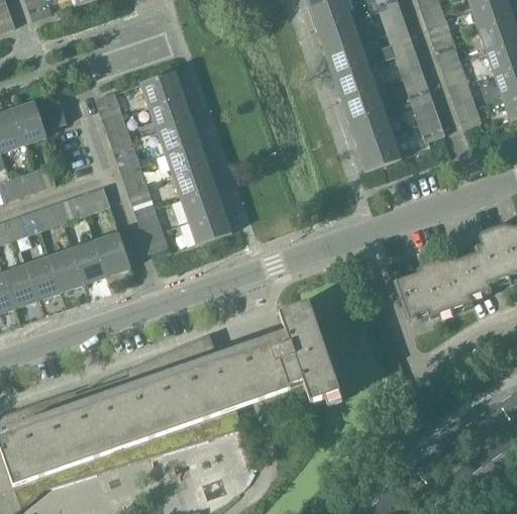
[(309,11),(310,10),(339,0),(306,0),(308,5),(307,5),(309,11)]
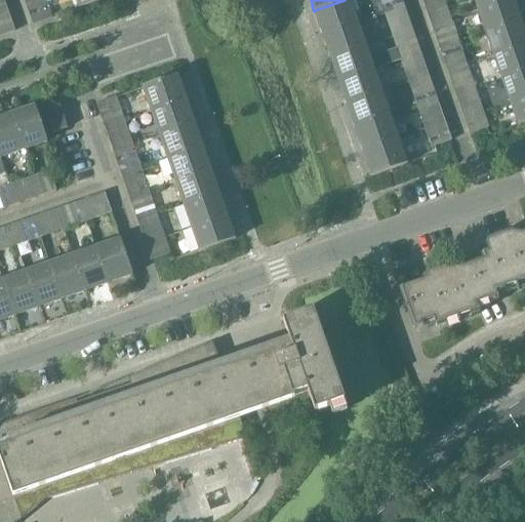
[(322,34),(323,34),(359,22),(352,0),(345,0),(315,10),(321,28),(320,29),(322,34)]
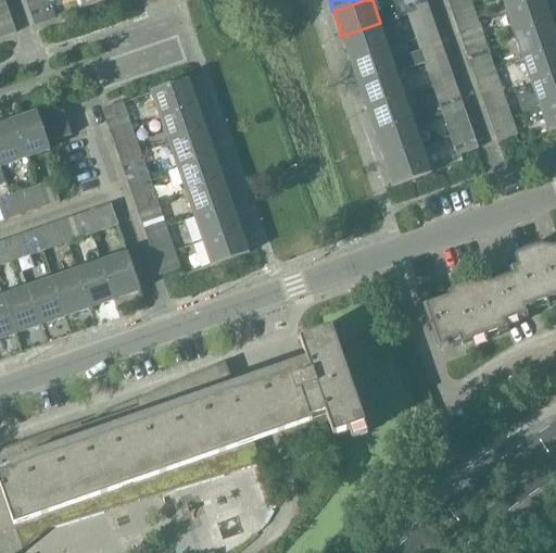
[(391,0),(396,16),(408,12),(406,5),(404,0),(391,0)]
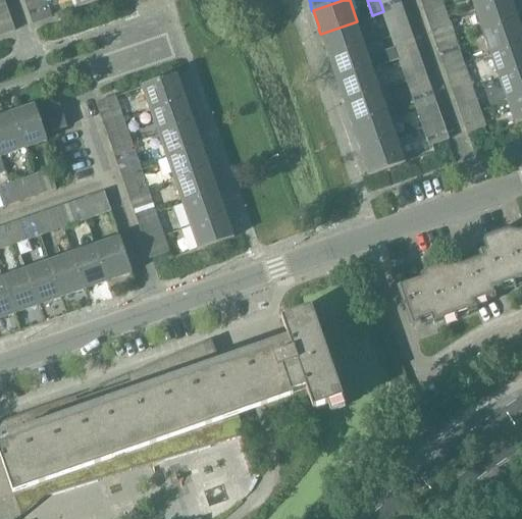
[(383,11),(385,17),(389,16),(396,2),(392,0),(383,0),(381,5),(383,11)]
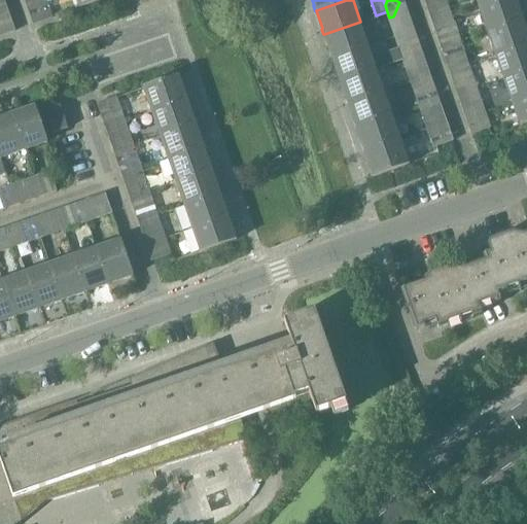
[(488,29),(523,16),(517,0),(496,0),(480,6),(488,29)]
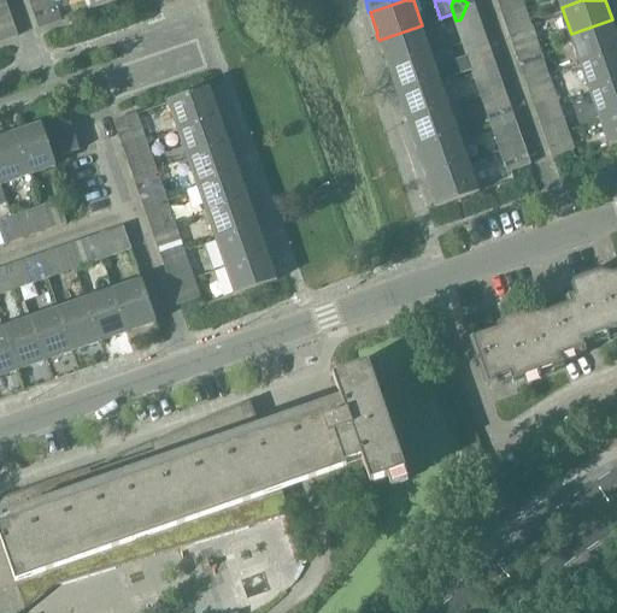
[(39,27),(42,25),(51,7),(37,1),(34,11),(39,27)]
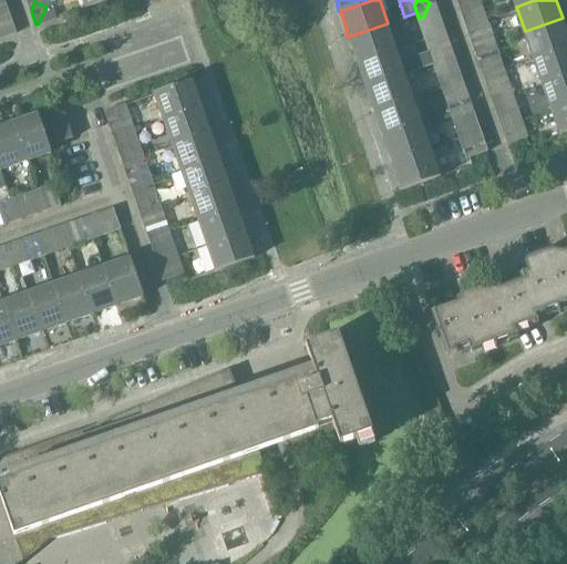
[(3,12),(0,18),(0,26),(13,32),(17,31),(11,17),(3,12)]
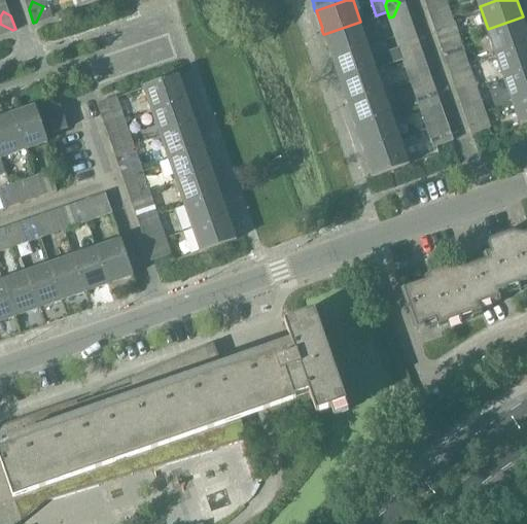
[(496,53),(526,41),(526,27),(523,16),(488,29),(496,53)]
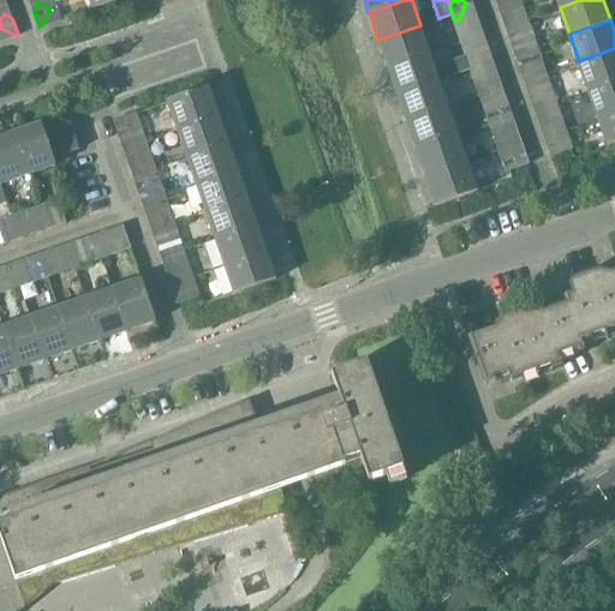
[(525,33),(508,24),(505,25),(511,41),(519,45),(525,33)]
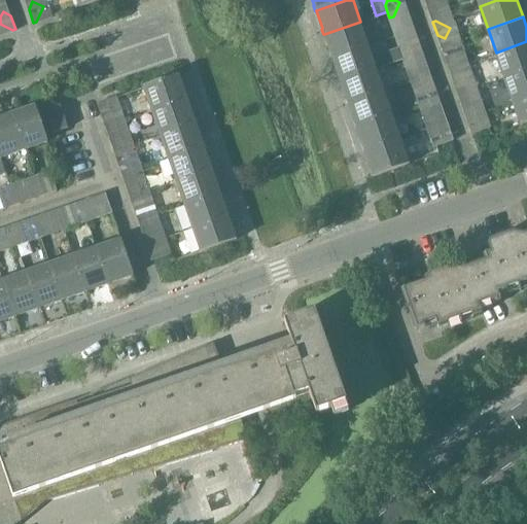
[(331,58),(332,58),(369,44),(360,22),(324,34),(330,51),(329,51),(331,58)]
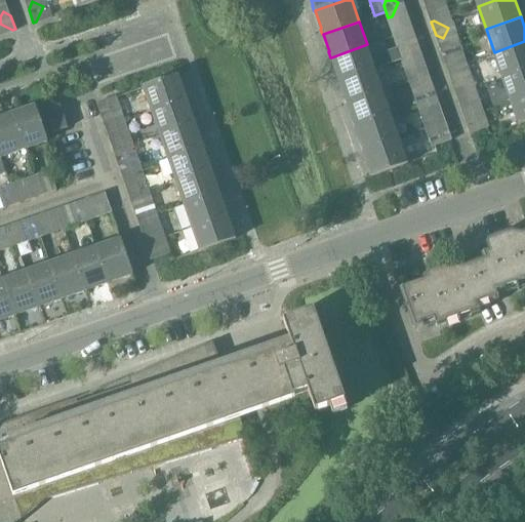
[(394,23),(373,30),(378,44),(400,37),(394,23)]
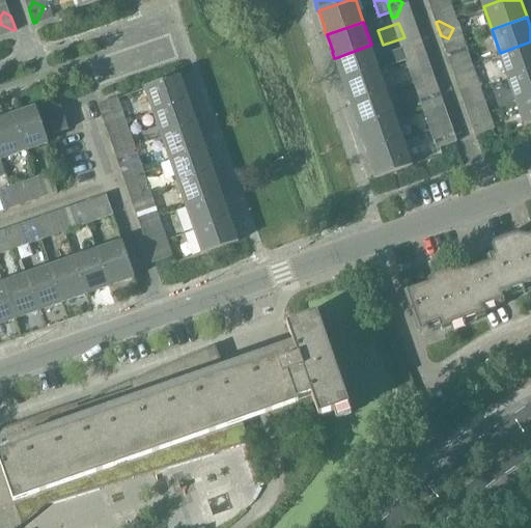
[(422,42),(418,28),(415,29),(408,44),(419,49),(422,42)]
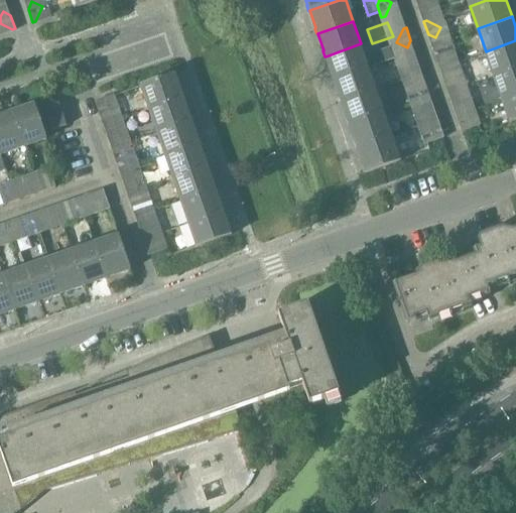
[(435,37),(449,45),(453,43),(448,31),(440,27),(435,37)]
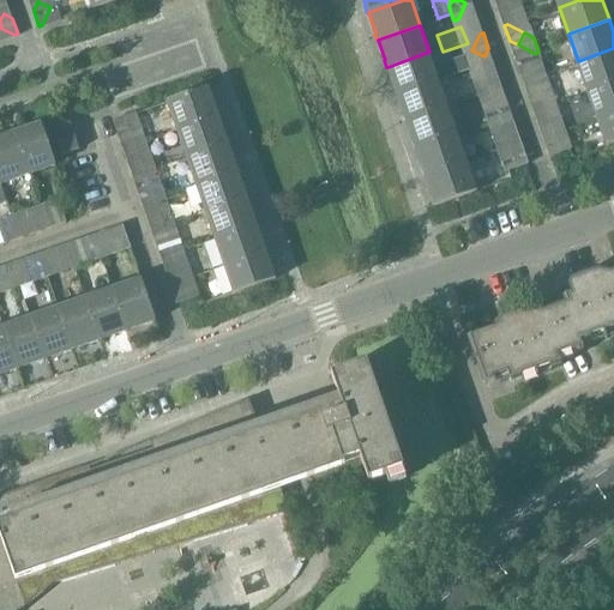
[(613,78),(613,48),(578,61),(587,89),(613,78)]
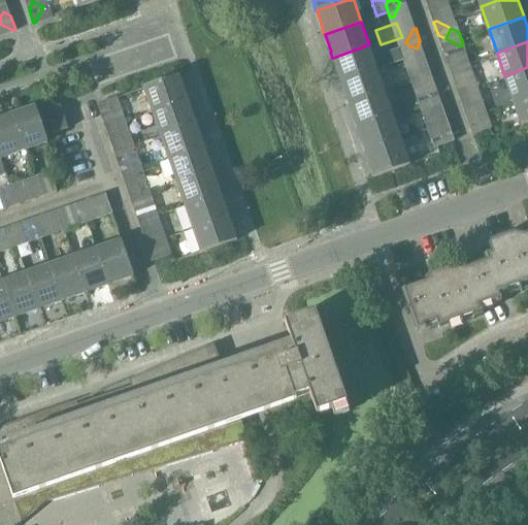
[(402,52),(406,64),(410,63),(417,48),(405,43),(402,52)]
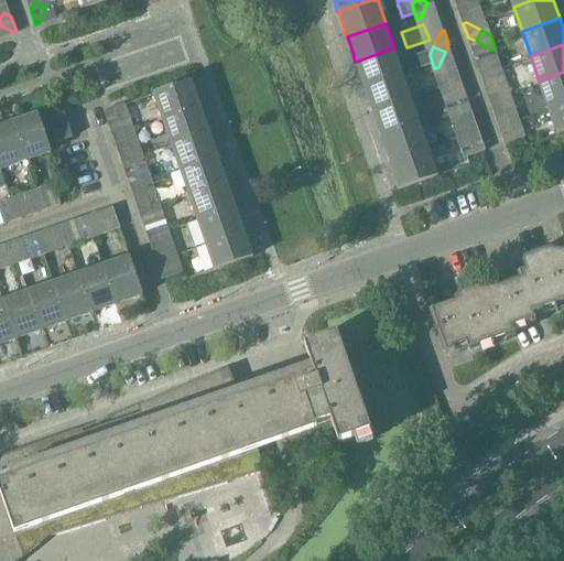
[(364,87),(365,86),(403,73),(394,47),(356,62),(362,81),(361,81),(364,87)]
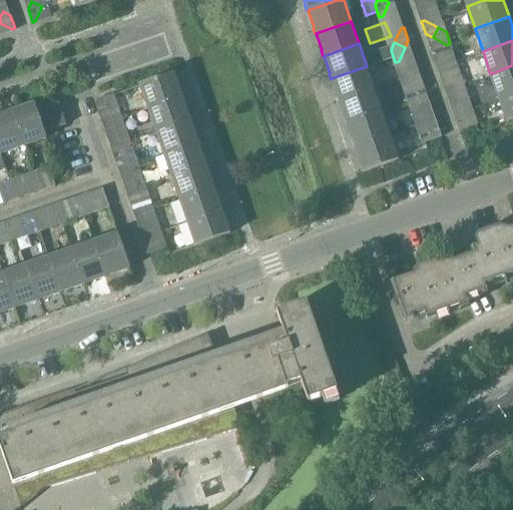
[(454,72),(440,65),(437,66),(441,79),(448,83),(454,72)]
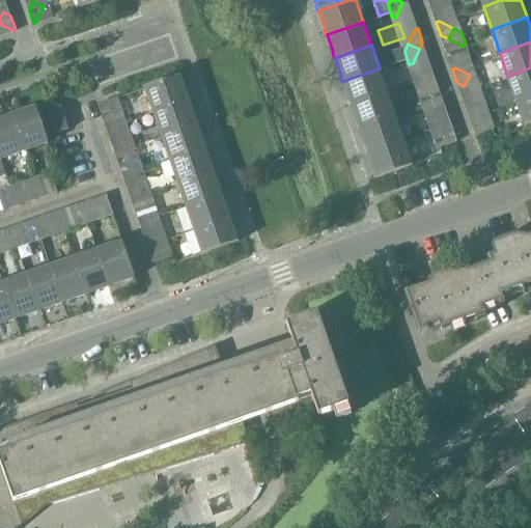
[(530,67),(507,77),(515,100),(530,94),(530,67)]
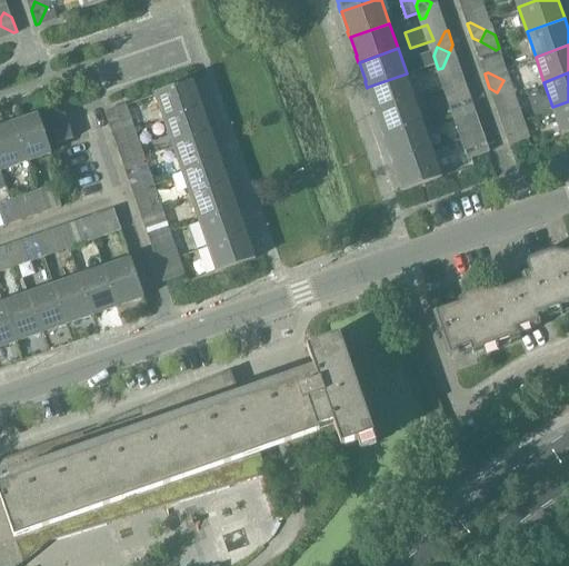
[(376,112),(377,112),(416,99),(407,73),(368,87),(375,106),(373,107),(376,112)]
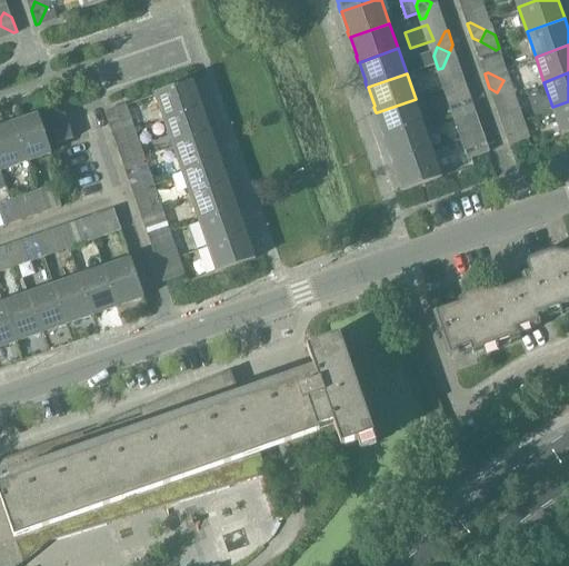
[(155,92),(165,118),(202,105),(193,79),(155,92)]
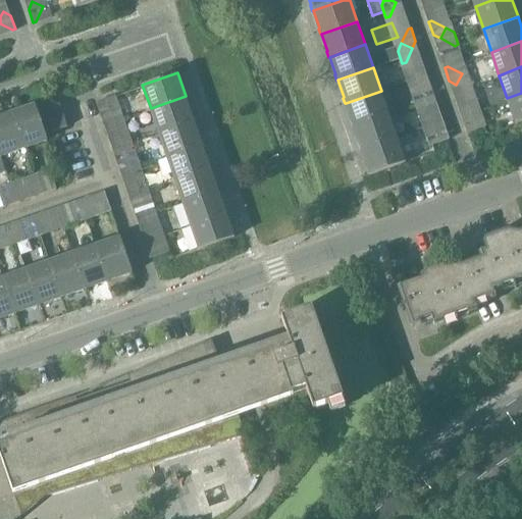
[(431,87),(426,73),(424,74),(417,89),(428,94),(431,87)]
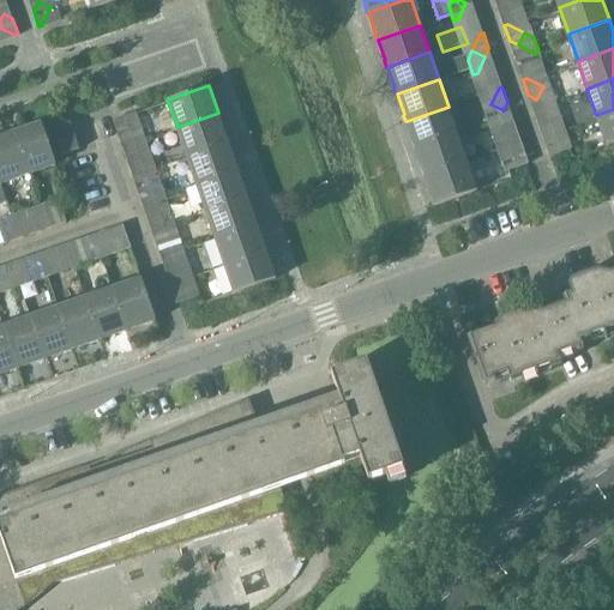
[(536,100),(553,108),(558,106),(553,91),(543,86),(536,100)]
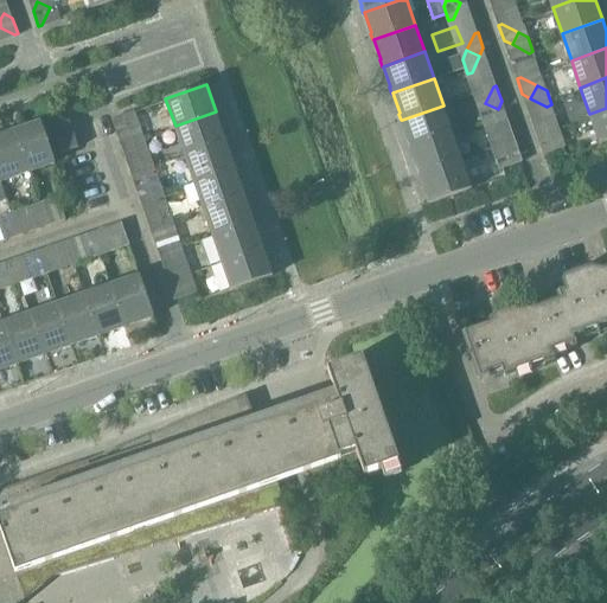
[(481,113),(486,128),(491,126),(498,109),(485,103),(481,113)]
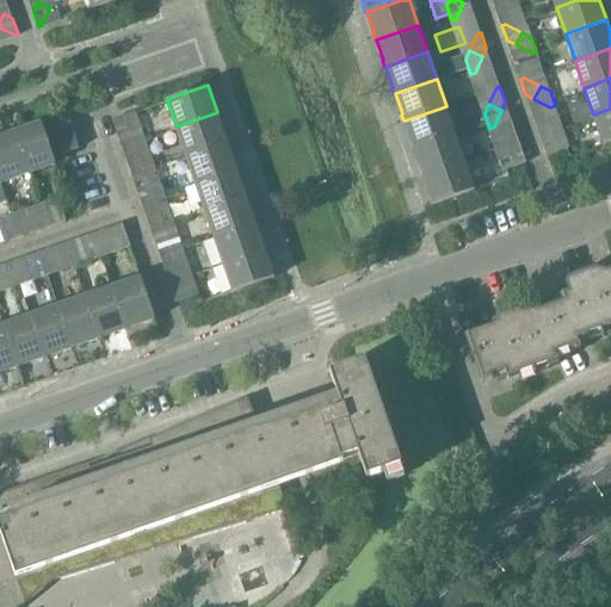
[(413,148),(414,148),(456,132),(446,106),(405,121),(412,141),(411,141),(413,148)]
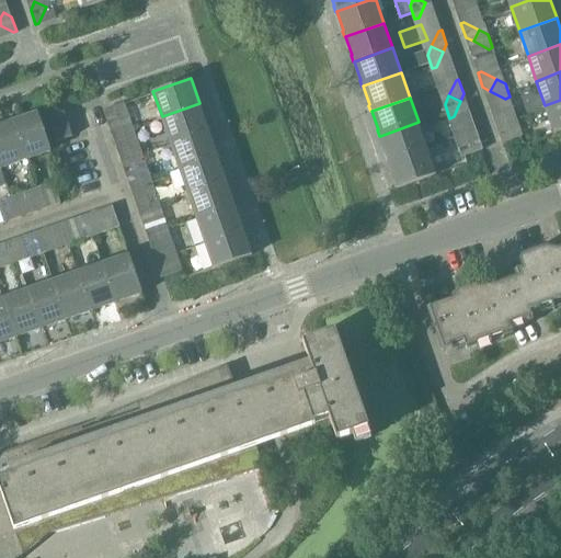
[(560,100),(545,105),(554,132),(560,128),(560,100)]
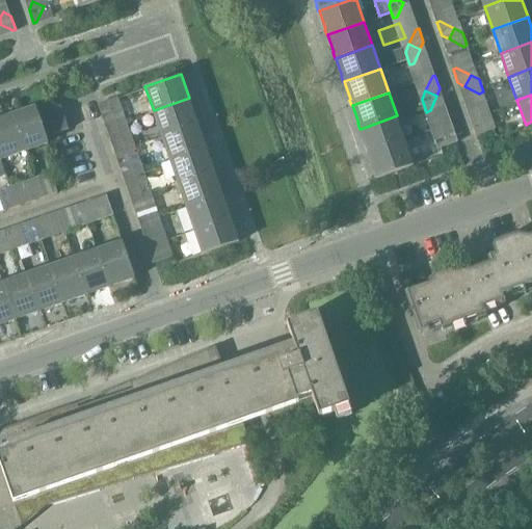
[(154,110),(162,134),(197,122),(189,98),(154,110)]
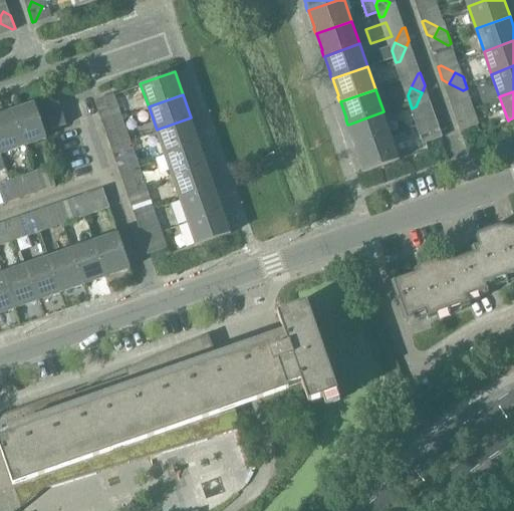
[(94,98),(99,111),(106,115),(111,104),(97,97),(94,98)]
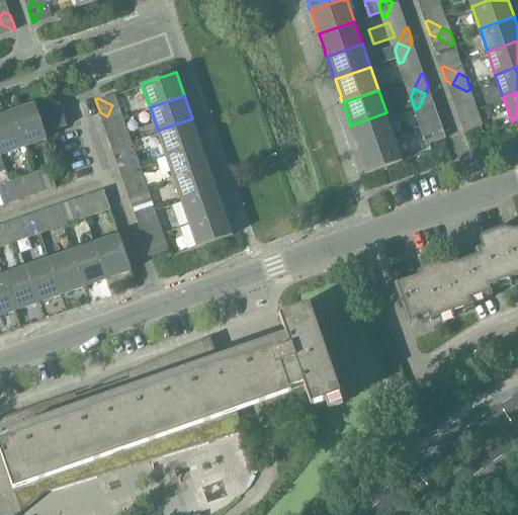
[(53,129),(59,126),(67,124),(60,101),(45,106),(53,129)]
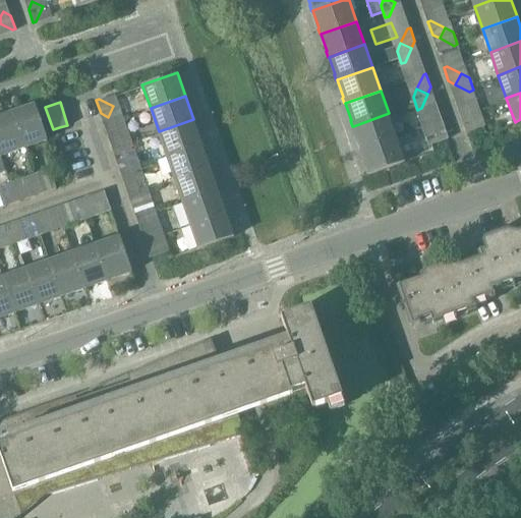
[(11,111),(23,147),(48,138),(36,103),(17,109),(16,108),(11,110),(11,111)]
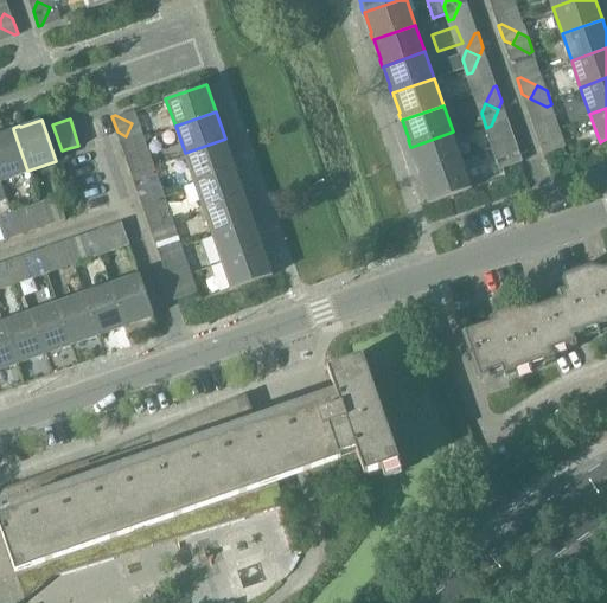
[(126,136),(142,145),(146,143),(141,128),(132,123),(126,136)]
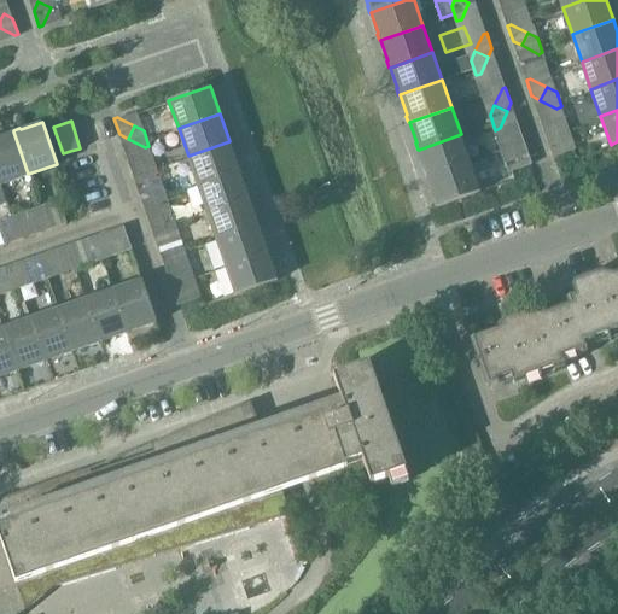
[(0,181),(1,183),(28,174),(13,132),(0,136),(0,181)]
